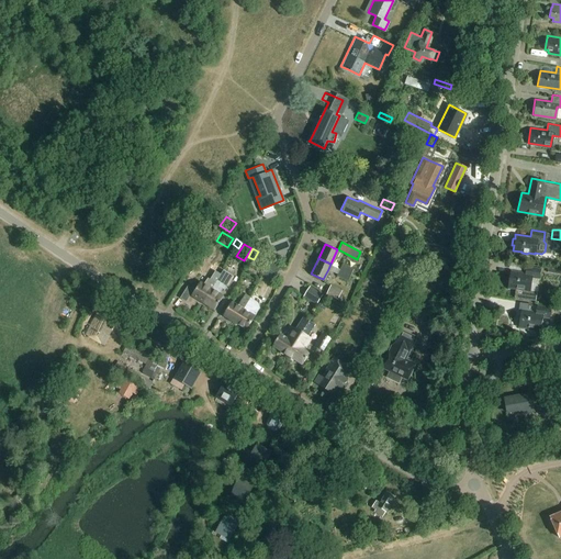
[(266,267),(276,272),(279,267),(269,261),(266,267)]
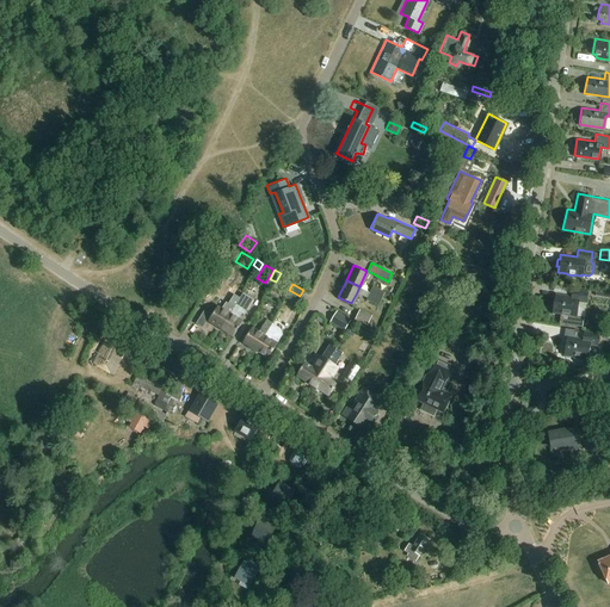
[(373,284),(369,291),(381,297),(383,290),(373,284)]
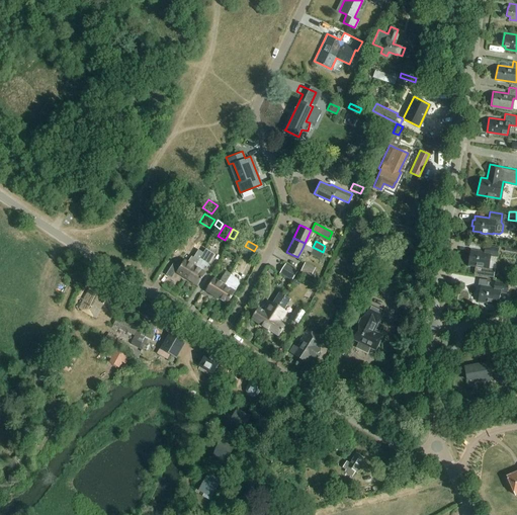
[(467,264),(475,265),(474,273),(492,276),(494,268),(487,267),(489,254),(496,255),(497,247),(484,245),(483,251),(469,249),(468,253),(467,253),(466,259),(468,259),(467,264)]
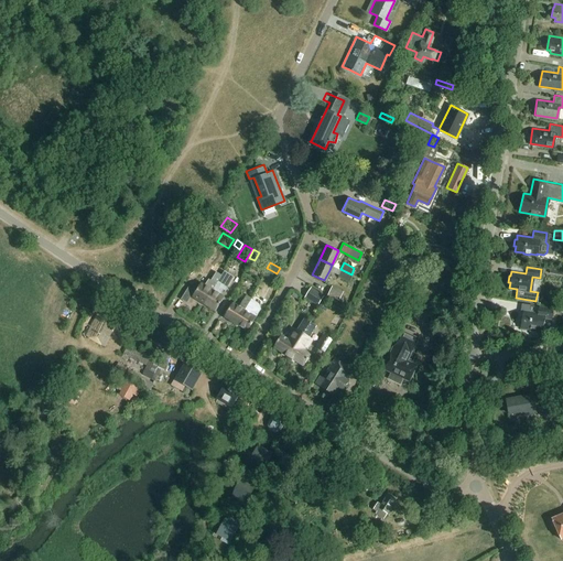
[(338,274),(337,274),(348,280),(352,274),(340,269),(338,274)]
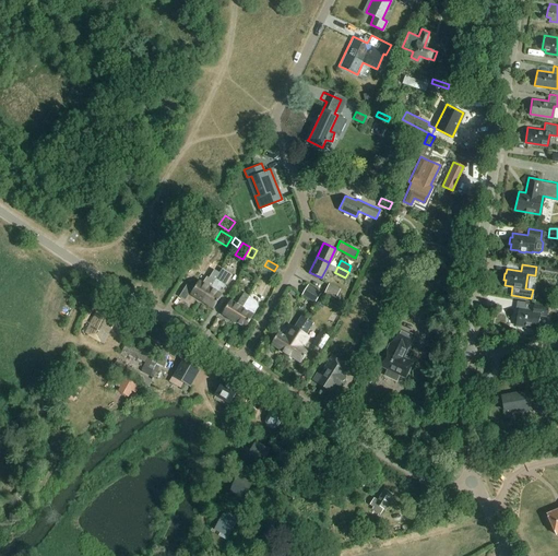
[(216,275),(209,286),(201,299),(212,306),(221,294),(217,292),(221,285),(223,286),(230,273),(222,268),(218,272),(217,271),(216,275)]
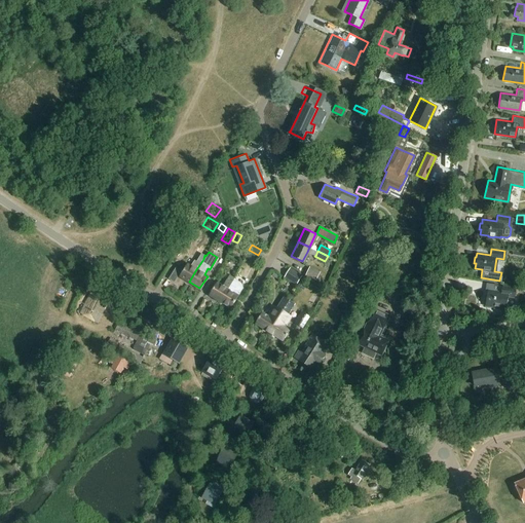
[(179,275),(189,282),(196,269),(203,259),(204,255),(200,253),(195,261),(194,259),(190,265),(186,263),(179,275)]
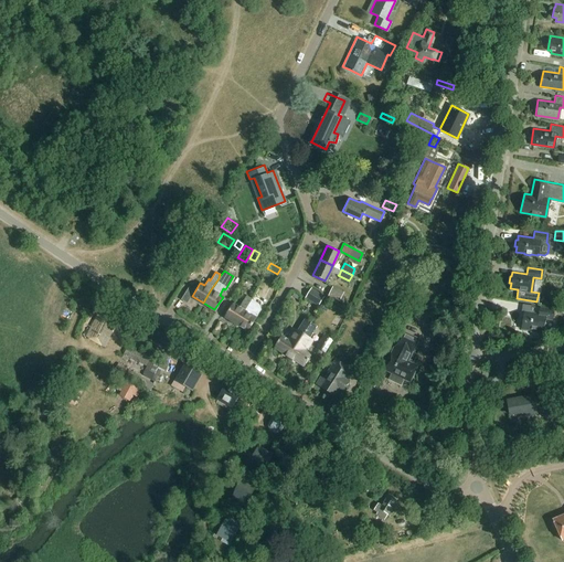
[(332,285),(328,295),(339,299),(343,289),(332,285)]
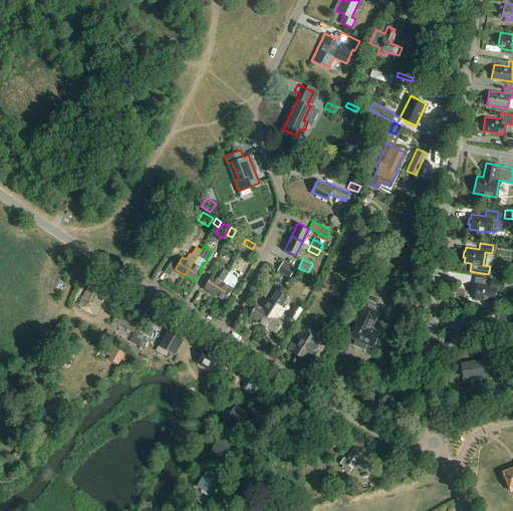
[(282,260),(277,269),(289,276),(294,267),(282,260)]
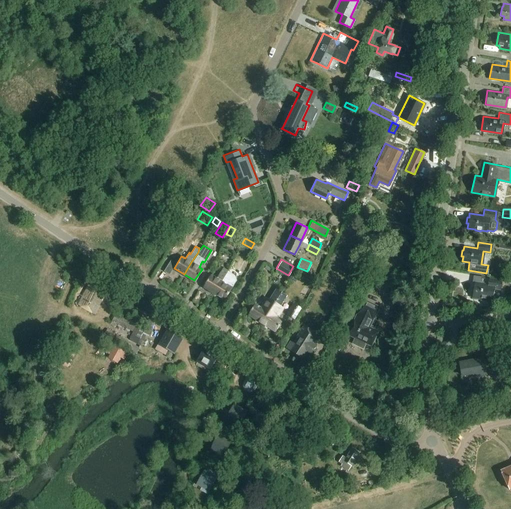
[(203,286),(213,292),(227,269),(223,266),(216,277),(210,274),(203,286)]
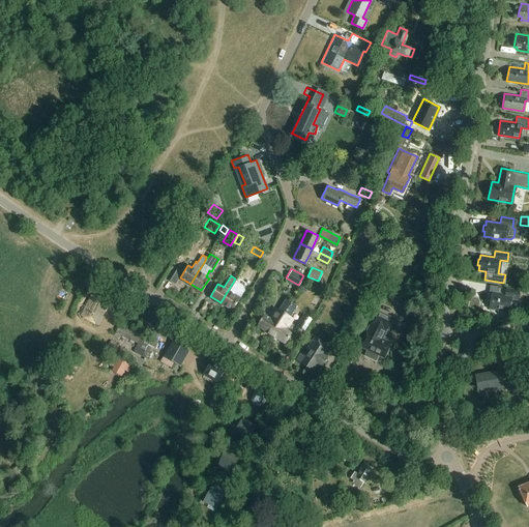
[(240,283),(240,282),(235,279),(221,302),(231,309),(238,297),(243,289),(241,284),(240,283)]
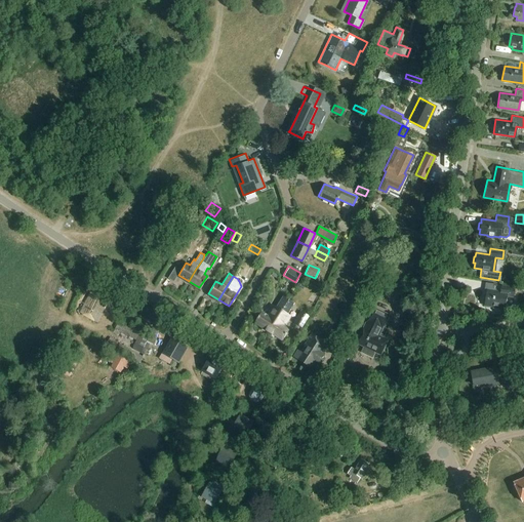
[(514,286),(500,284),(499,290),(486,288),(485,293),(484,293),(483,298),(484,299),(483,304),(491,305),(491,307),(497,308),(497,306),(504,307),(506,294),(512,295),(514,286)]
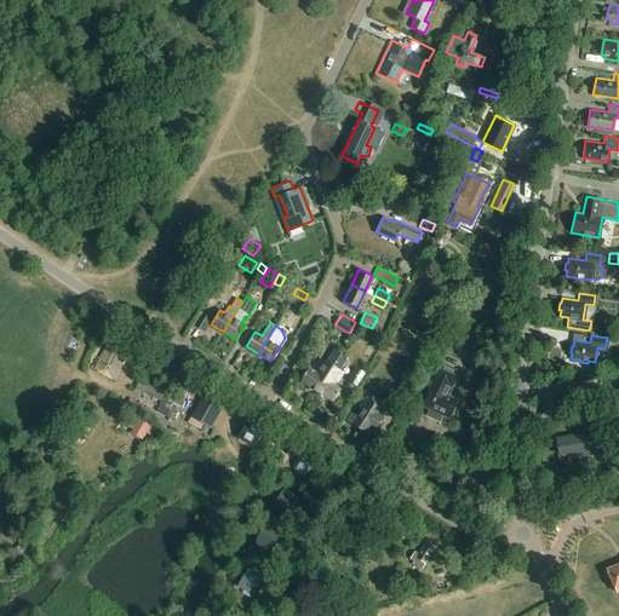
[(121,347),(113,343),(112,346),(107,344),(93,368),(113,378),(125,353),(120,351),(121,347)]
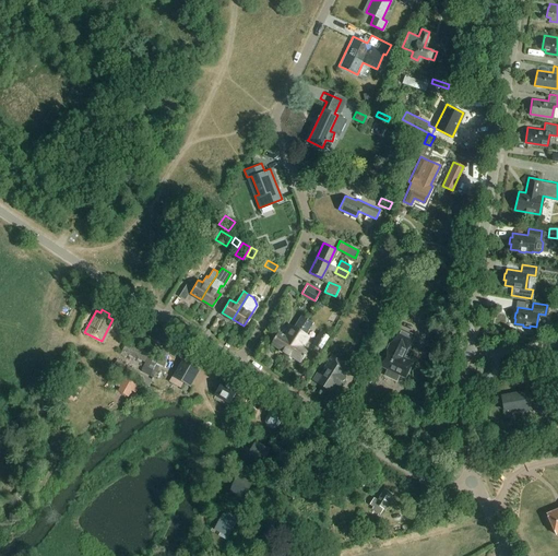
[(285,335),(277,331),(270,343),(285,352),(293,340),(297,332),(307,317),(300,314),(292,329),(289,328),(285,335)]
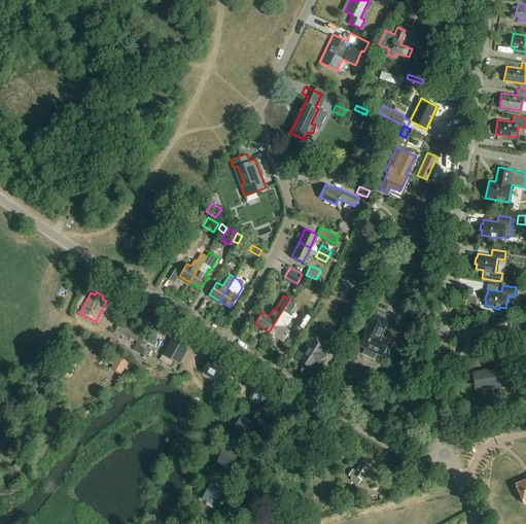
[(285,316),(290,308),(294,303),(289,299),(280,313),(276,320),(269,332),(282,340),(289,328),(282,324),(287,317),(285,316)]
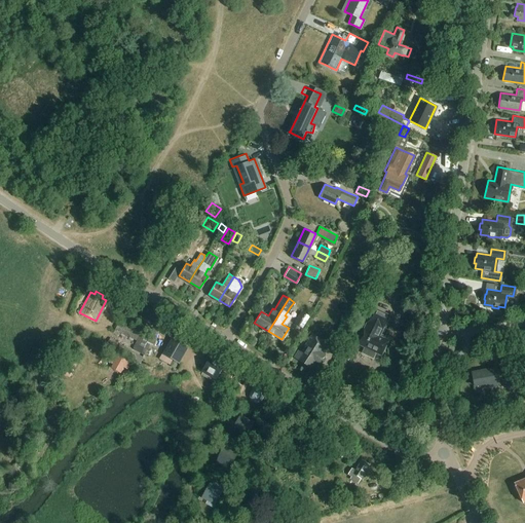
[(355,342),(364,345),(361,351),(372,357),(374,350),(380,353),(387,339),(379,335),(389,313),(373,306),(355,342)]
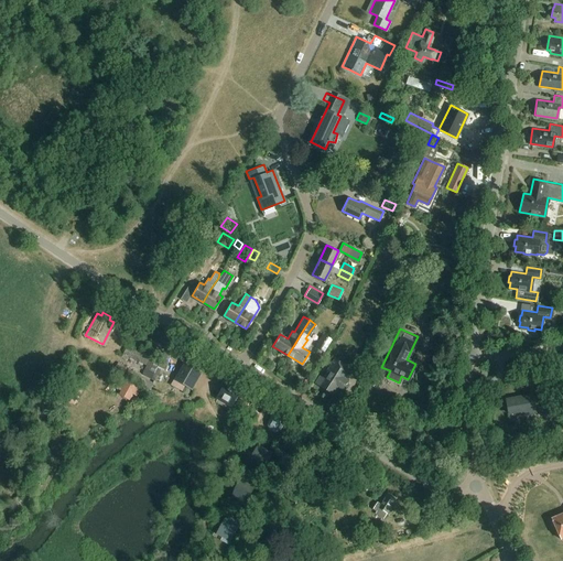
[(322,332),(314,344),(324,351),(332,337),(322,332)]
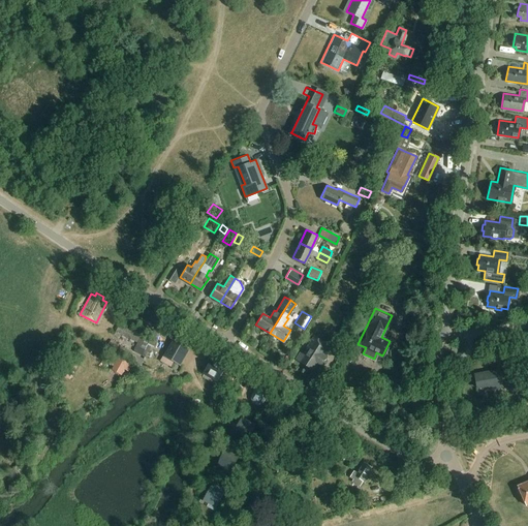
[(343,320),(337,334),(346,339),(352,326),(343,320)]
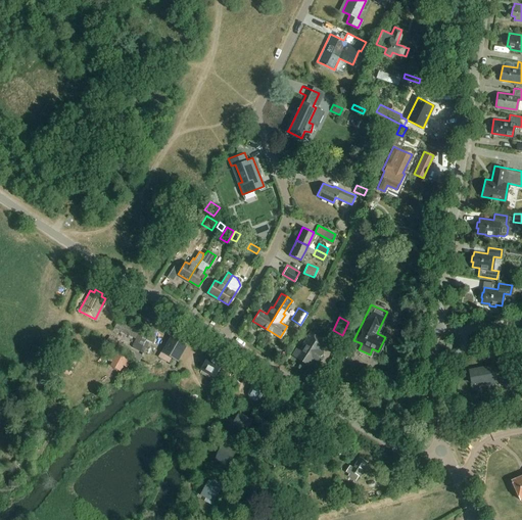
[(147,351),(153,336),(116,320),(111,330),(117,333),(119,330),(135,337),(132,344),(147,351)]
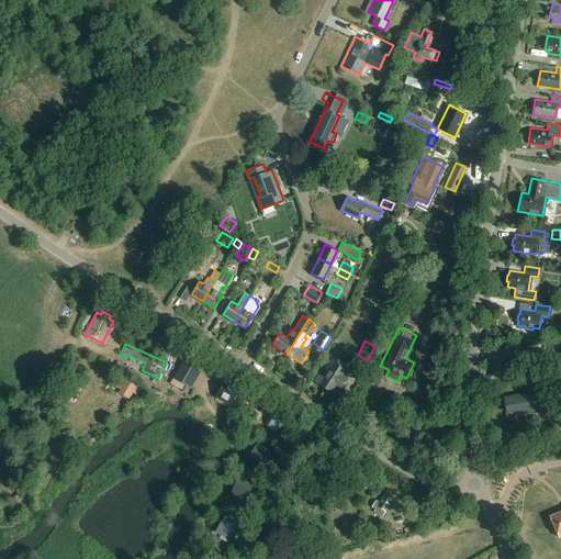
[(349,367),(333,356),(321,375),(318,372),(313,380),(331,392),(336,384),(340,387),(346,378),(344,377),(349,367)]
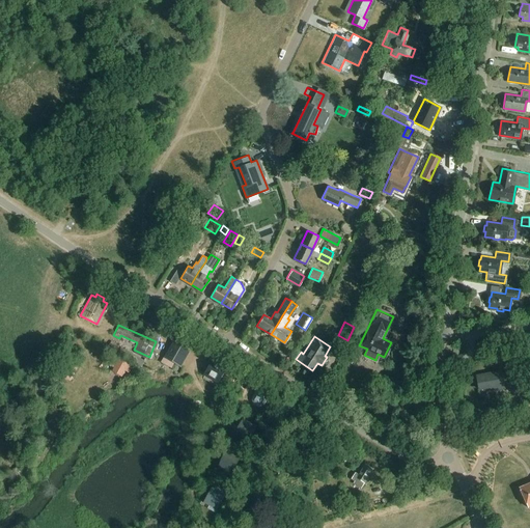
[(128,370),(132,363),(138,367),(144,359),(121,345),(111,339),(106,346),(118,355),(111,369),(116,371),(121,373),(124,368),(128,370)]
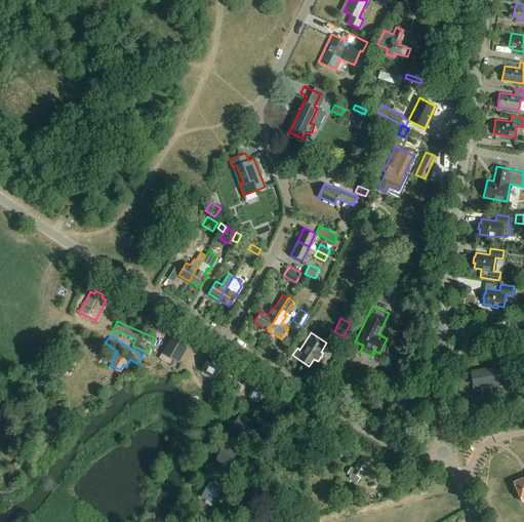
[(170,335),(160,353),(174,361),(184,344),(170,335)]
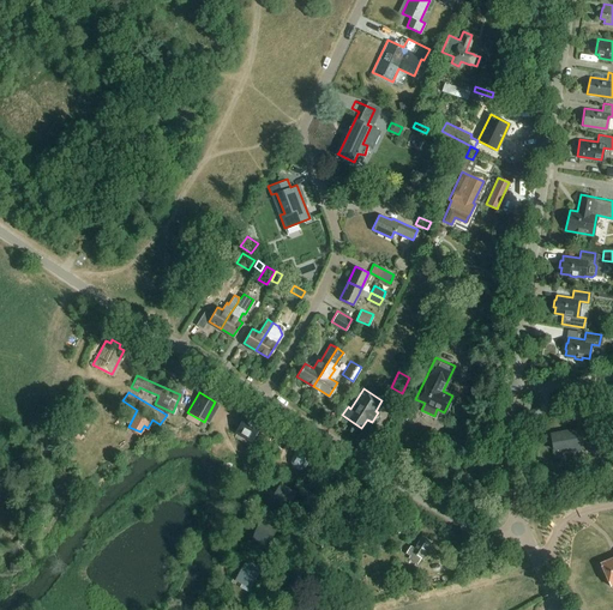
[(244,418),(238,429),(252,438),(260,423),(253,420),(245,415),(244,418)]
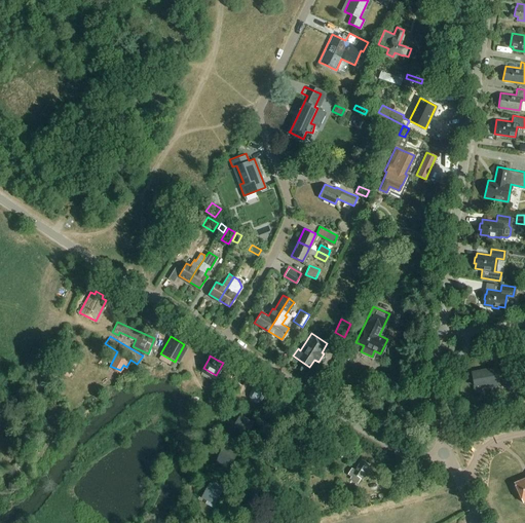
[(486,385),(498,382),(495,367),(472,371),(474,384),(485,382),(486,385)]
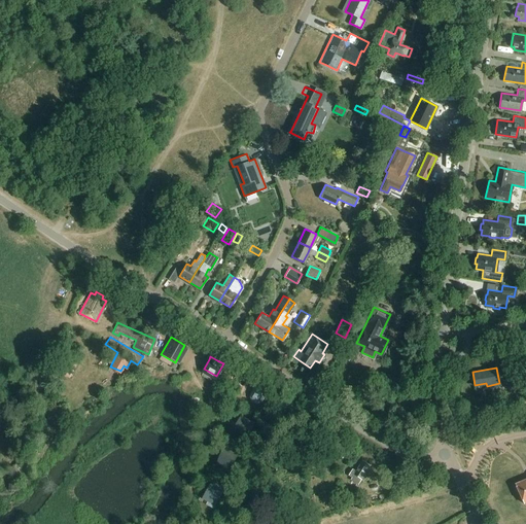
[(259,383),(258,384),(256,383),(255,385),(254,385),(250,392),(251,392),(249,397),(257,402),(260,396),(261,397),(265,392),(264,391),(265,389),(261,387),(263,385),(259,383)]
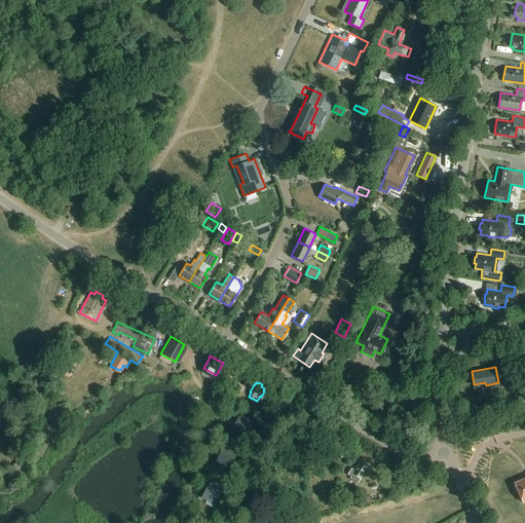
[(236,416),(231,430),(247,436),(253,422),(236,416)]
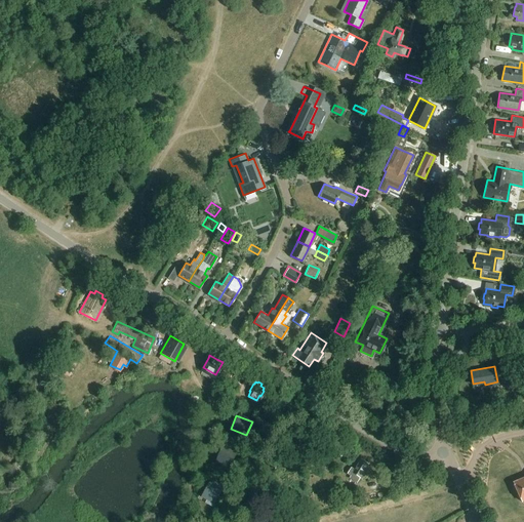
[(220,447),(214,462),(229,467),(235,453),(220,447)]
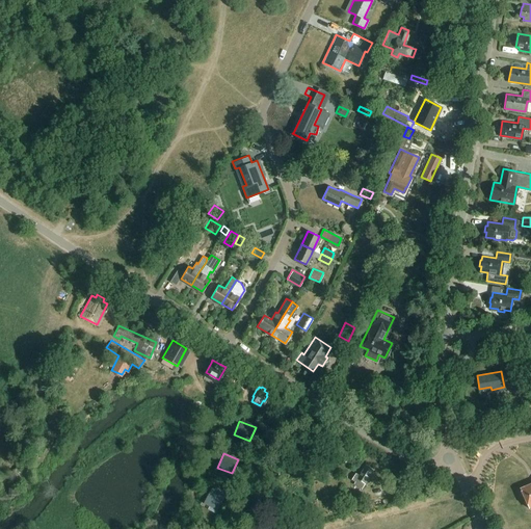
[(21,456),(12,471),(17,473),(19,470),(24,472),(30,461),(21,456)]
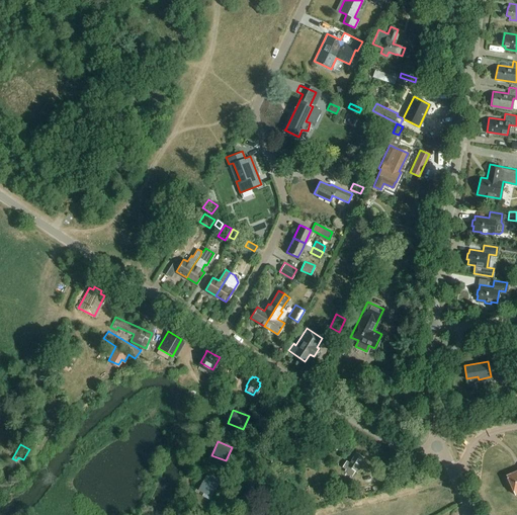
[(362,456),(355,452),(349,462),(345,460),(342,465),(346,467),(344,469),(351,475),(362,456)]
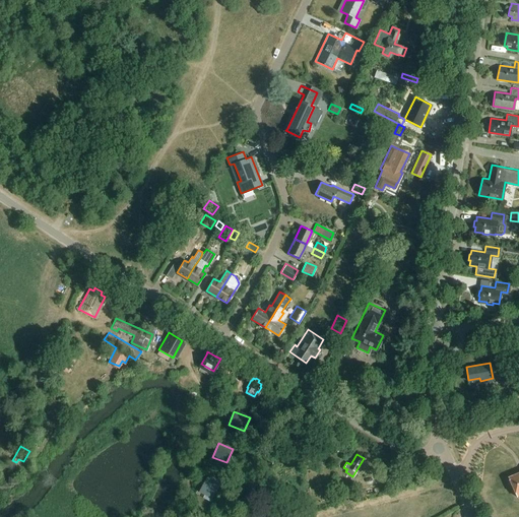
[(518,471),(508,476),(516,496),(518,494),(518,471)]
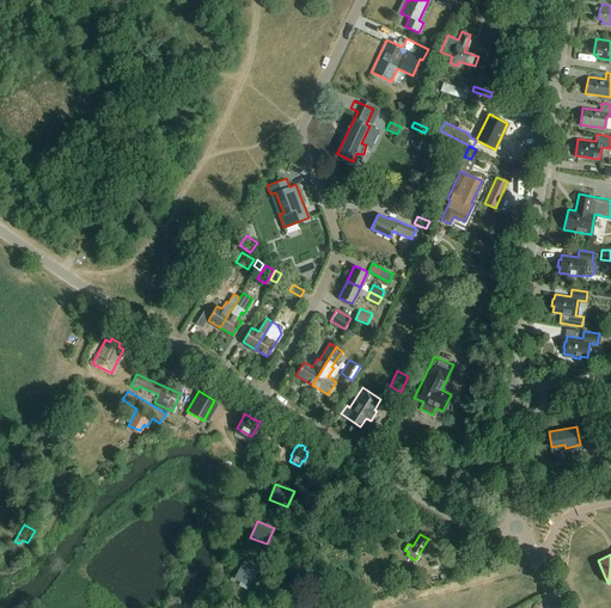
[(249,584),(252,578),(257,569),(260,565),(244,557),(233,577),(249,584)]
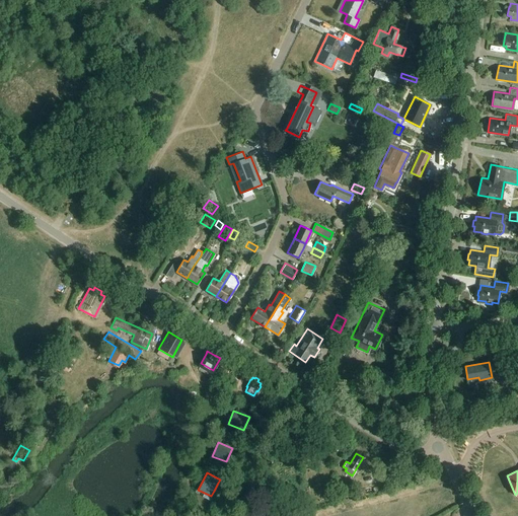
[(236,498),(241,507),(252,502),(247,492),(236,498)]
